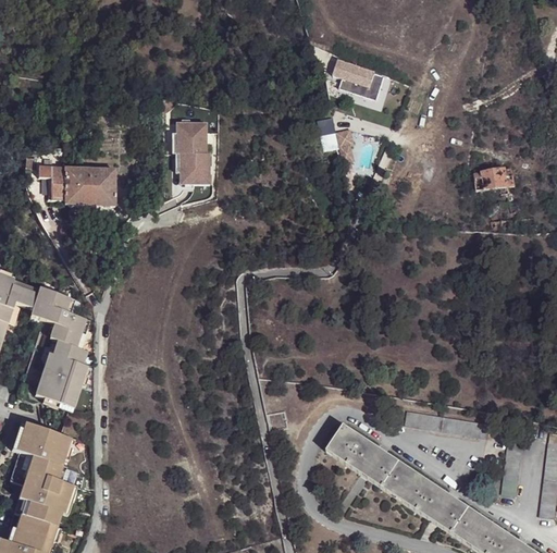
[(346,70),(349,61),(338,58),(333,72),(344,76),(346,70)]
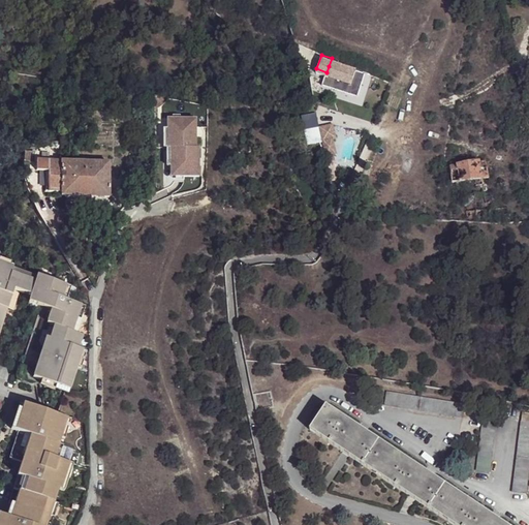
[(338,60),(332,58),(329,66),(335,68),(338,60)]
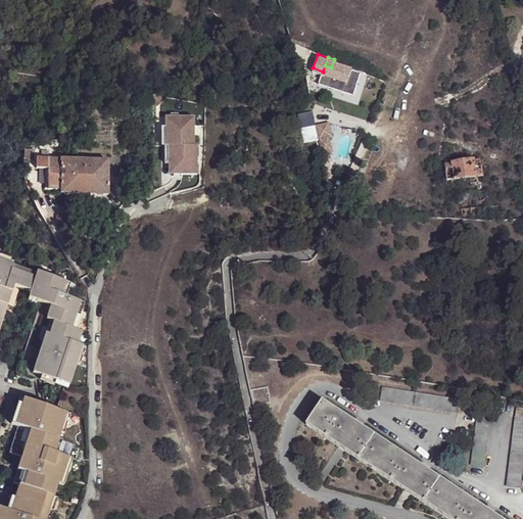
[(352,65),(334,59),(331,67),(329,73),(347,79),(352,65)]
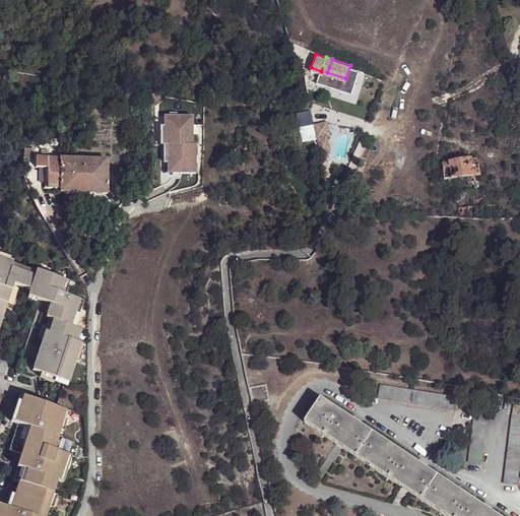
[(192,111),(169,111),(169,121),(165,120),(165,139),(168,139),(168,156),(172,156),(172,168),(195,168),(195,139),(192,139),(192,111)]
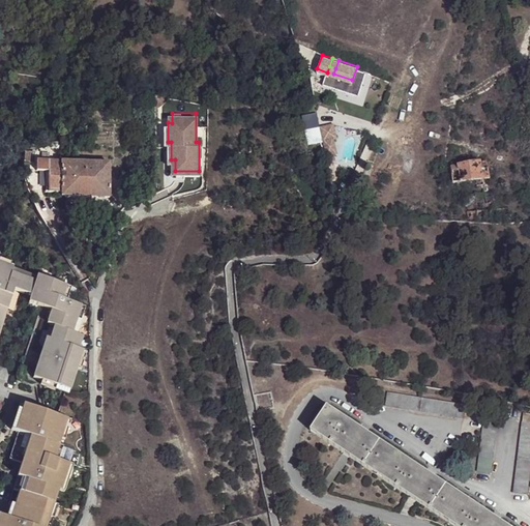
[(325,158),(339,155),(331,118),(318,121),(325,158)]
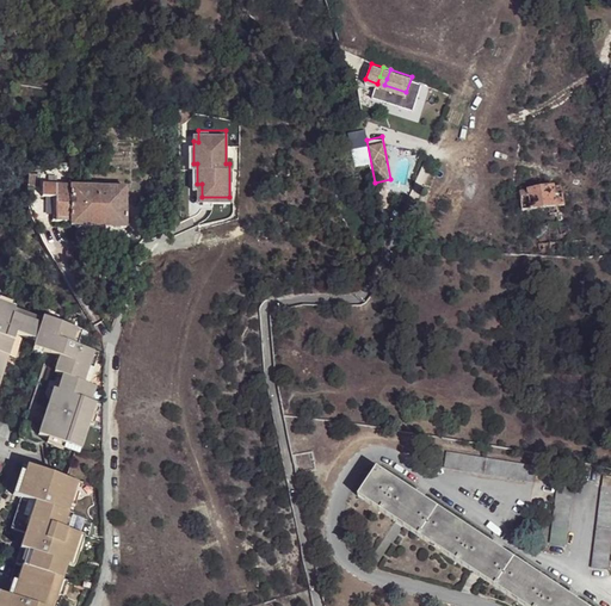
[(125,224),(128,185),(71,181),(41,180),(39,197),(56,198),(56,217),(71,217),(71,222),(72,221),(125,224)]
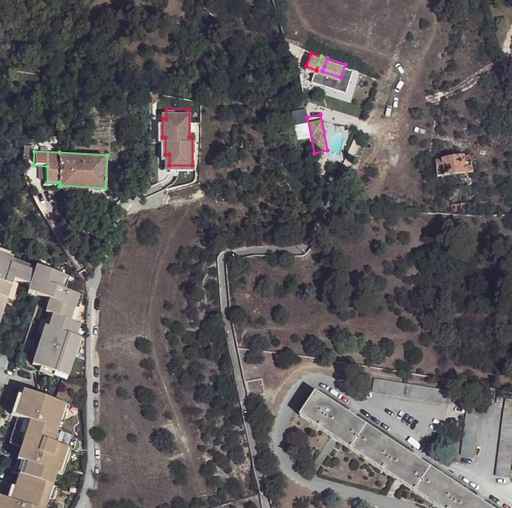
[(464,153),(443,155),(444,171),(445,173),(448,173),(448,170),(462,169),(463,174),(467,174),(468,179),(469,188),(476,187),(471,153),(470,152),(464,153)]
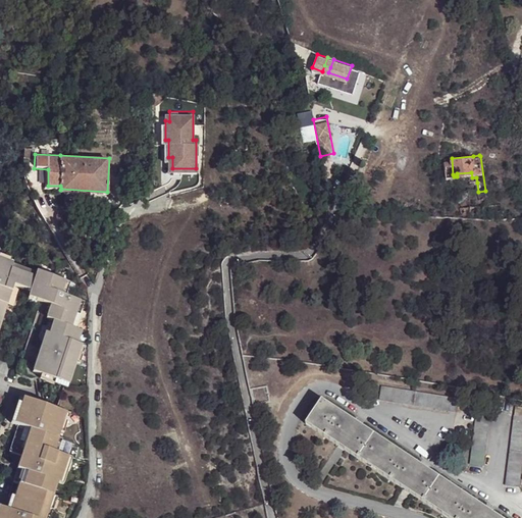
[(453,174),(452,158),(444,159),(446,175),(453,174)]
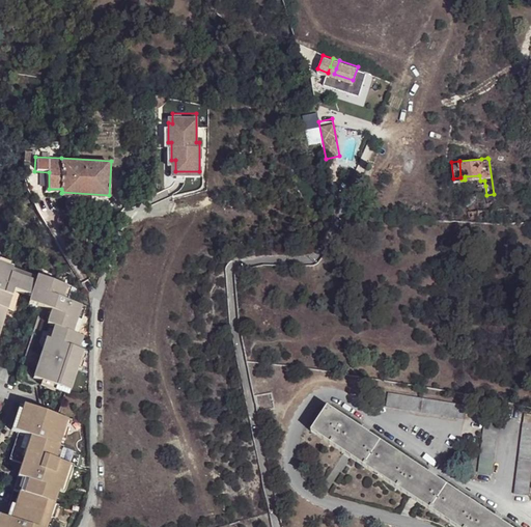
[(530,193),(516,194),(518,203),(530,202),(530,193)]
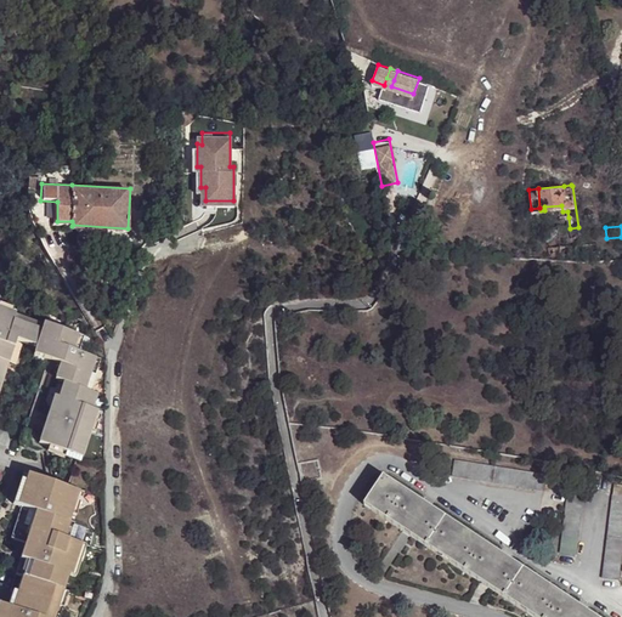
[(595,238),(574,241),(575,248),(597,247),(595,238)]
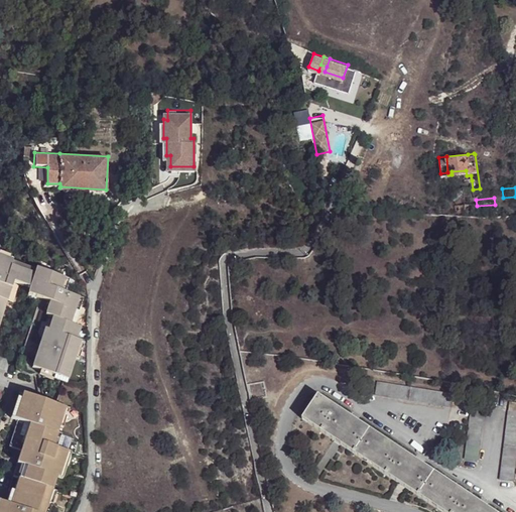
[(474,207),(473,200),(457,202),(457,208),(474,207)]
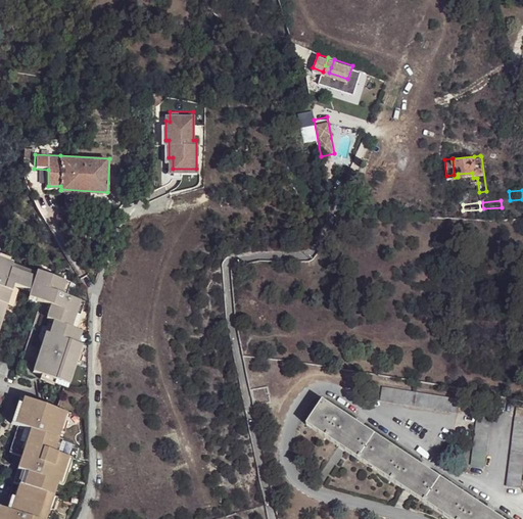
[(0,323),(14,287),(30,292),(28,299),(50,308),(45,321),(53,323),(43,348),(39,347),(29,373),(65,388),(80,347),(76,346),(80,333),(70,330),(80,302),(61,295),(66,283),(38,272),(35,278),(12,270),(14,264),(0,257),(0,323)]
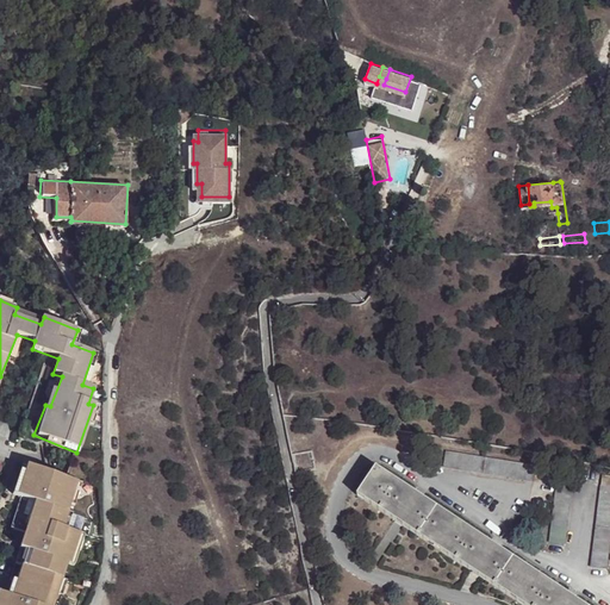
[(533,478),(535,462),(447,449),(443,465),(533,478)]
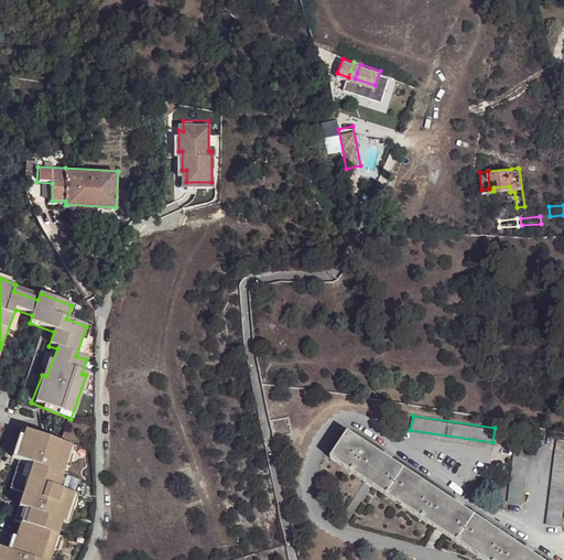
[(0,545),(0,559),(49,559),(63,519),(65,520),(75,491),(58,486),(73,442),(26,428),(24,434),(23,433),(17,455),(34,462),(24,492),(23,491),(18,504),(29,507),(24,521),(21,520),(15,535),(17,536),(12,549),(0,545)]
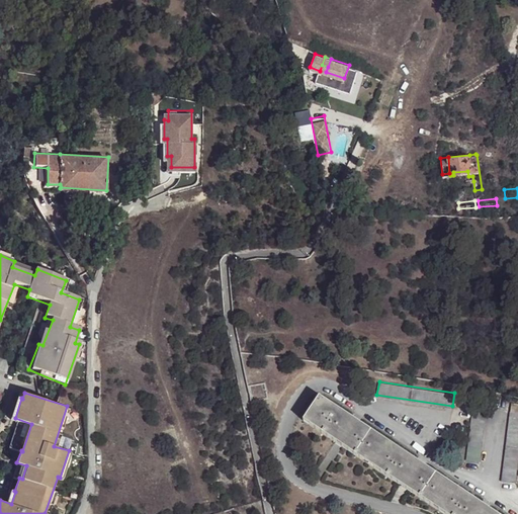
[(502,513),(499,512),(484,501),(466,490),(436,469),(418,457),(404,448),(371,427),(355,416),(341,406),(320,393),(304,417),(449,513),(502,513)]
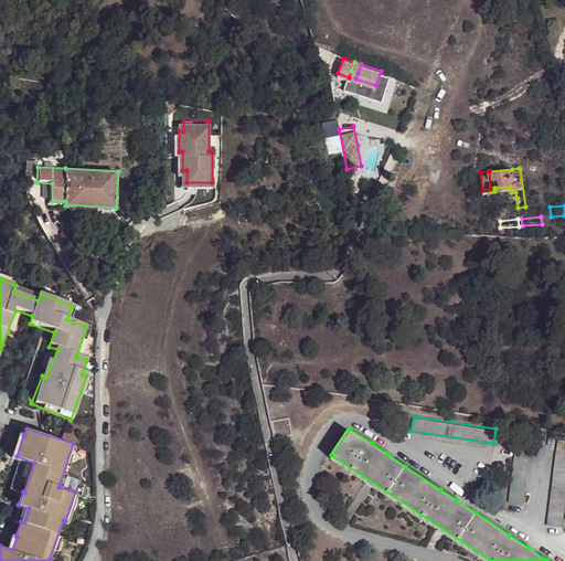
[(518,446),(509,497),(523,499),(531,447),(518,446)]
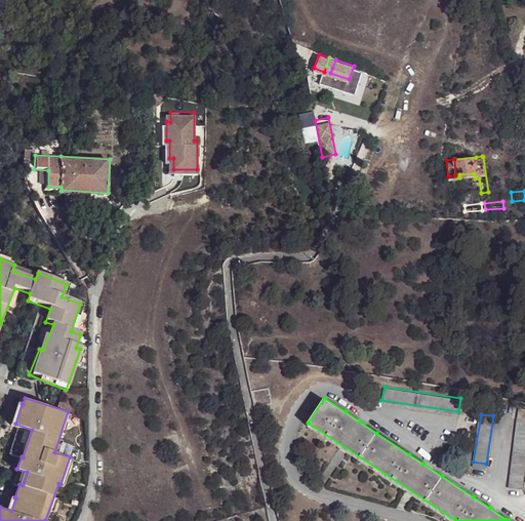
[(524,414),(518,414),(509,484),(523,486),(524,466),(524,414)]
